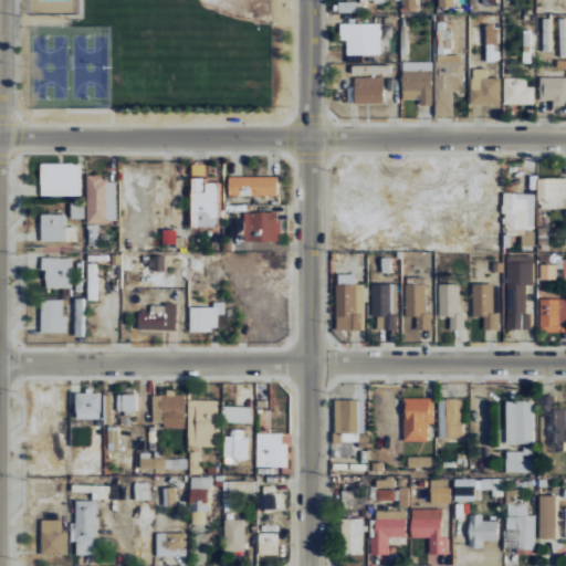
[(402,0),(404,11),(416,10),(415,0),(402,0)]
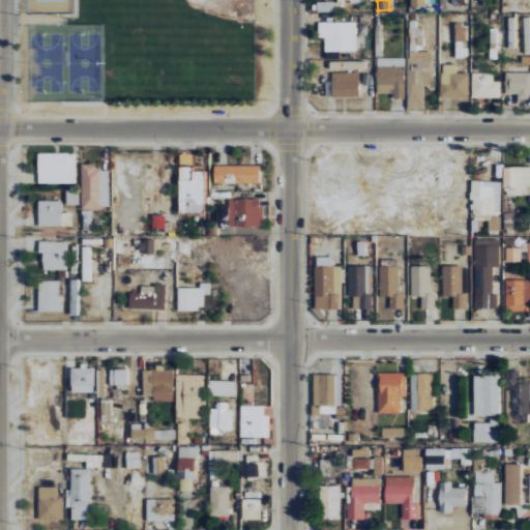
[(316,2),(316,12),(334,11),(333,2),(316,2)]
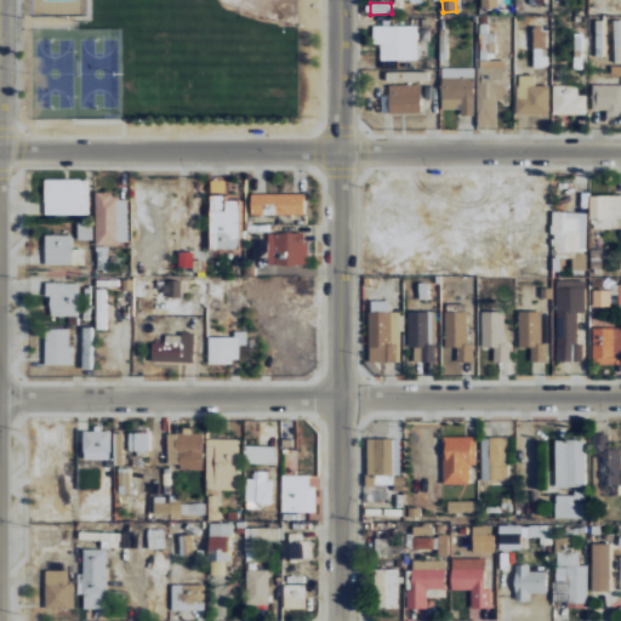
[(495,55),(495,33),(488,33),(488,24),(480,24),(480,55),(495,55)]
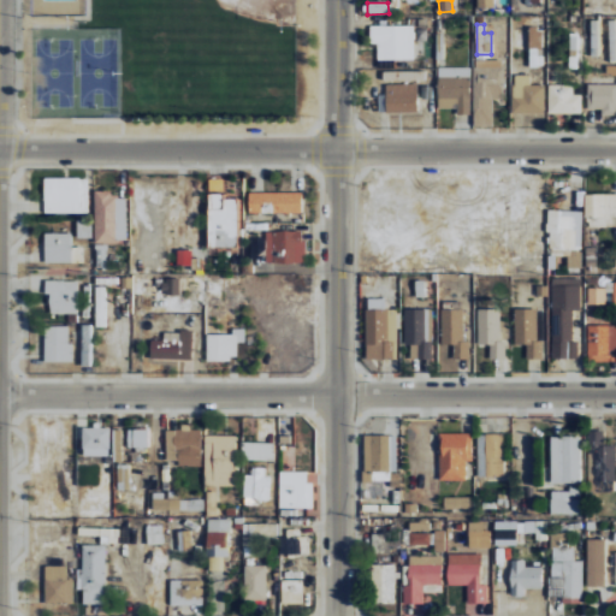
[(378,60),(414,59),(414,25),(371,27),(371,42),(377,42),(378,60)]
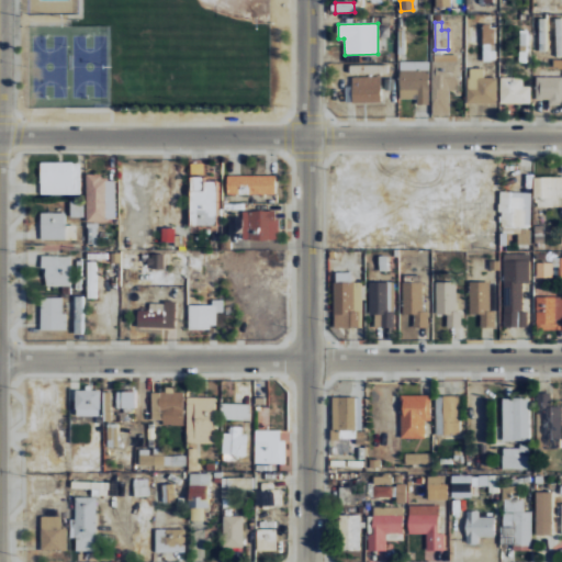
[(400,99),(417,100),(417,104),(429,104),(430,62),(400,60),(400,99)]
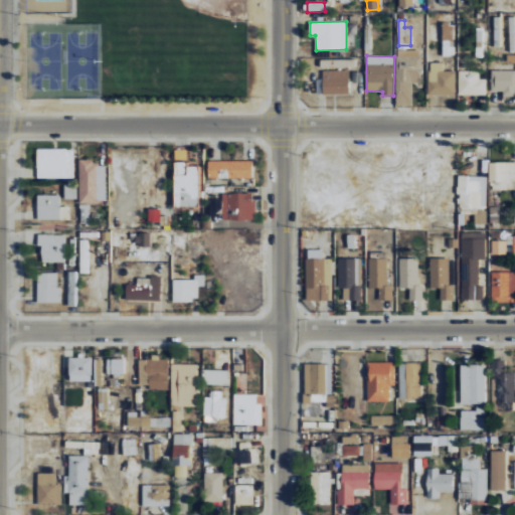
[(395,106),(411,106),(412,81),(420,82),(421,56),(396,56),(395,106)]
